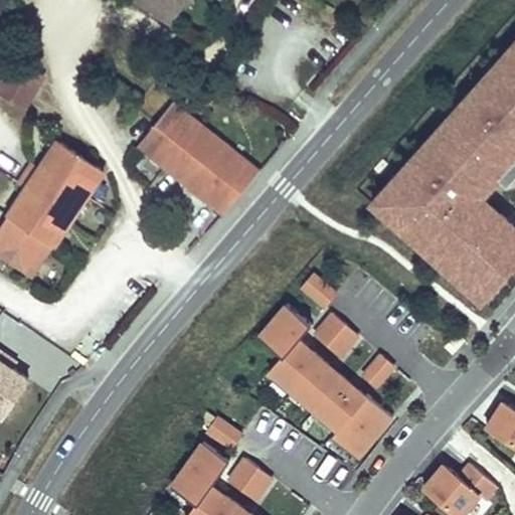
[(184,3),(183,0),(135,0),(135,1),(170,24),(184,3)]
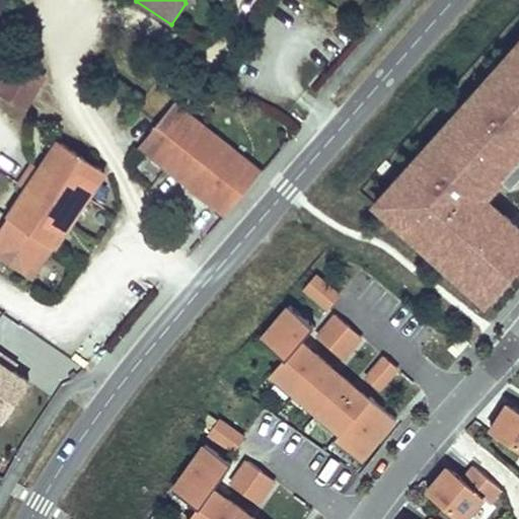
[(515,60),(518,55),(518,39),(507,53),(515,60)]
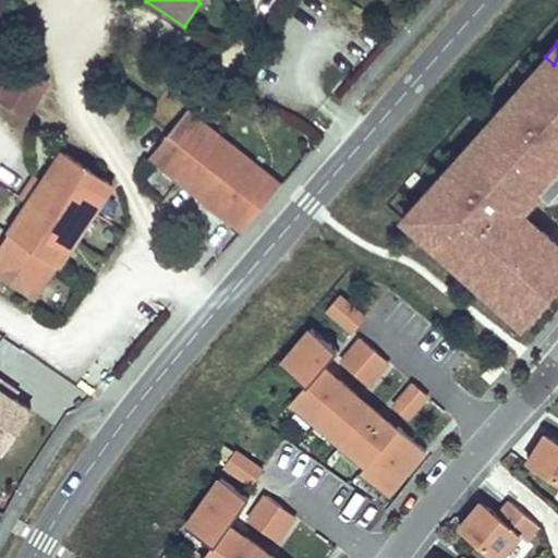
[(557,59),(554,64),(545,57),(519,85),(528,94),(508,116),(499,107),(473,136),(482,144),(462,166),(453,157),(419,195),(427,204),(411,222),(437,246),(446,237),(474,262),(464,271),(490,295),(499,287),(528,313),(557,279),(557,241),(546,231),(537,241),(512,219),(521,208),(541,187),(557,167),(557,59)]
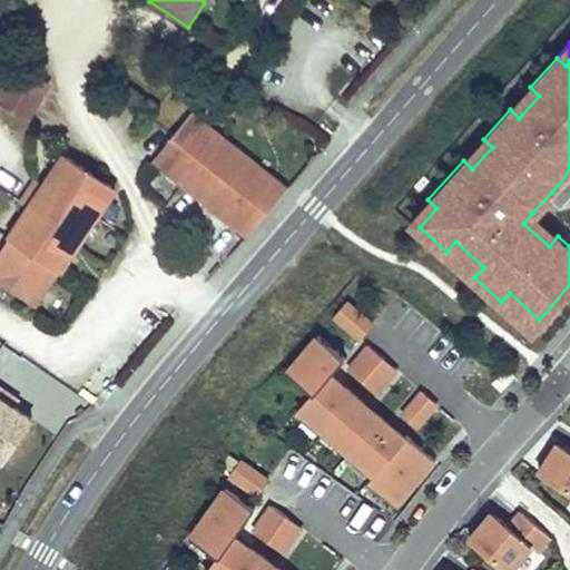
[(0,102),(29,119),(49,82),(18,64),(0,96),(0,102)]
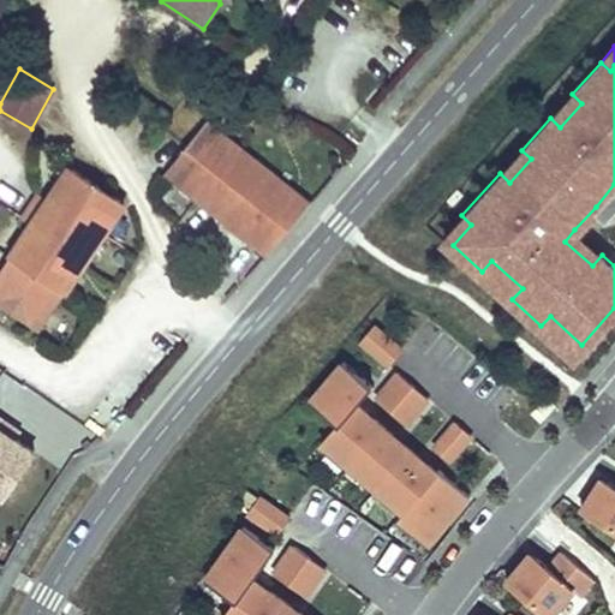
[(581,103),(572,94),(550,118),(560,127),(581,103)]
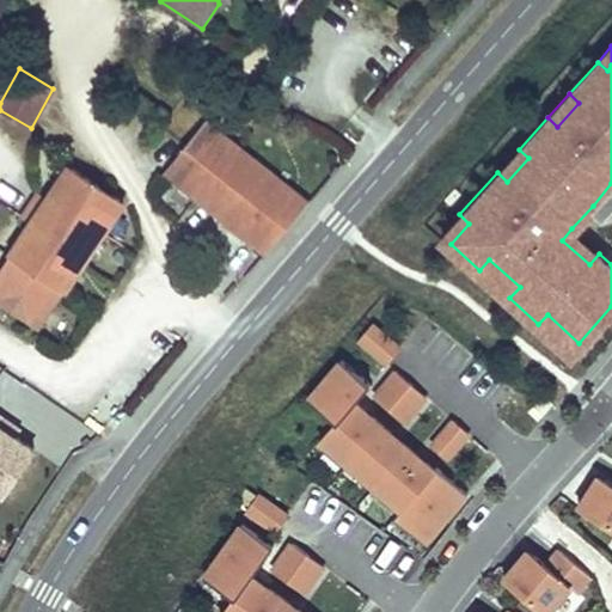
[(310,204),(206,122),(165,172),(268,254),(310,204)]
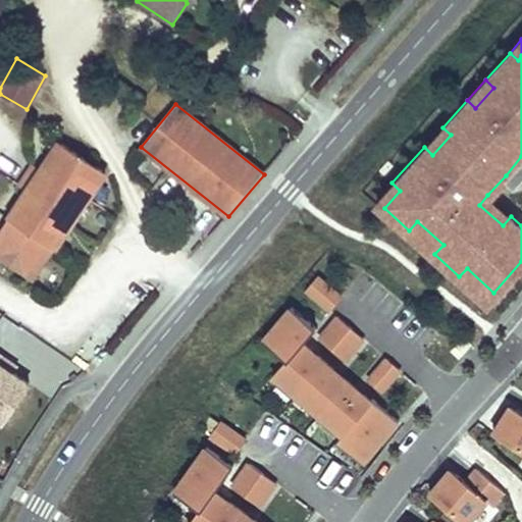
[(451,135),(442,127),(424,147),(432,155),(451,135)]
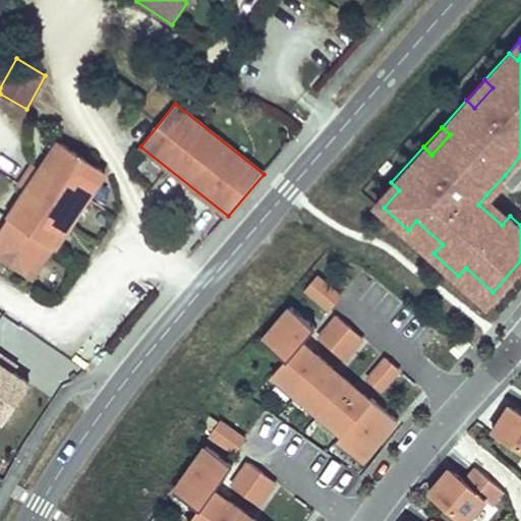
[(102,178),(106,173),(59,142),(42,169),(26,190),(25,192),(72,223),(102,178)]
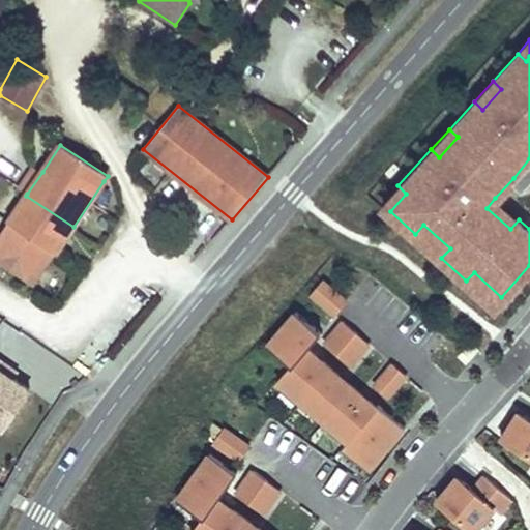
[(529,158),(513,178),(522,185),(529,176),(529,158)]
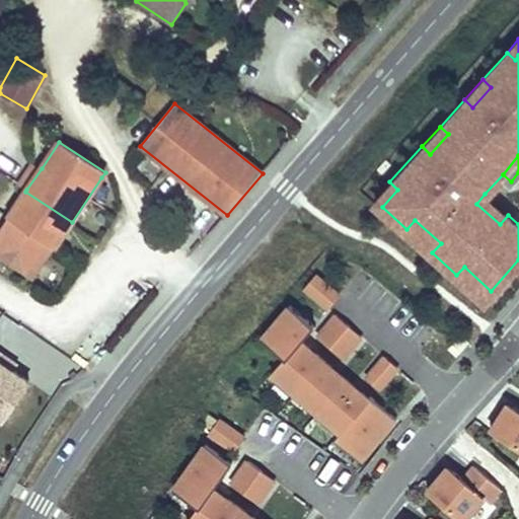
[(26,190),(42,168),(31,162),(17,183),(26,190)]
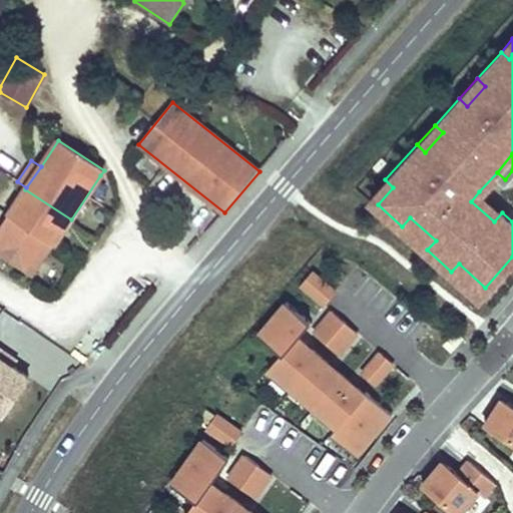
[(393,187),(385,179),(370,196),(378,204),(393,187)]
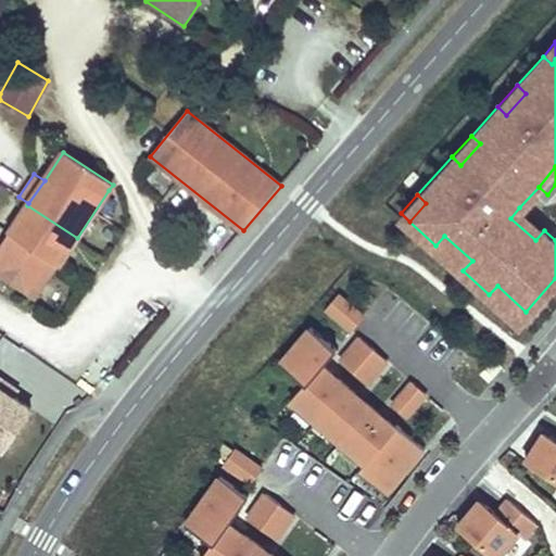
[(70,249),(77,238),(27,205),(14,225),(0,247),(0,274),(37,299),(70,249)]
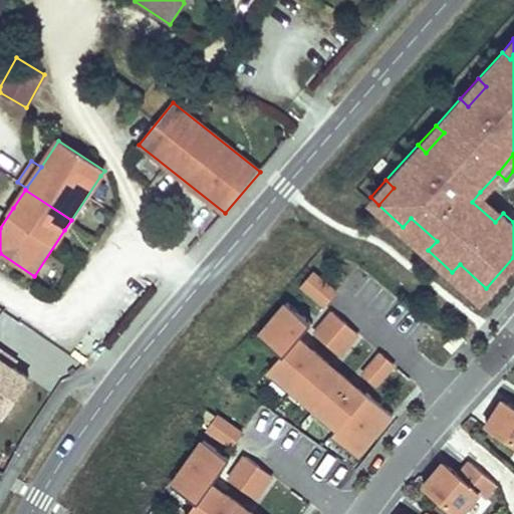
[(495,222),(503,213),(480,192),(472,202),(495,222)]
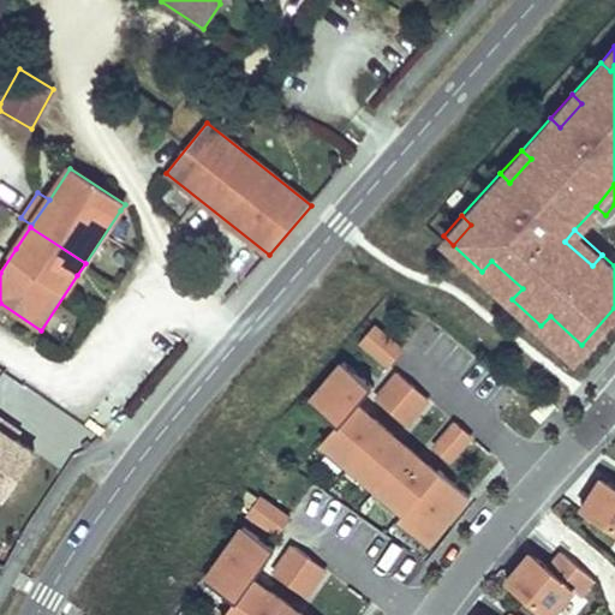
[(491,261),(482,272),(512,299),(523,288),(491,261)]
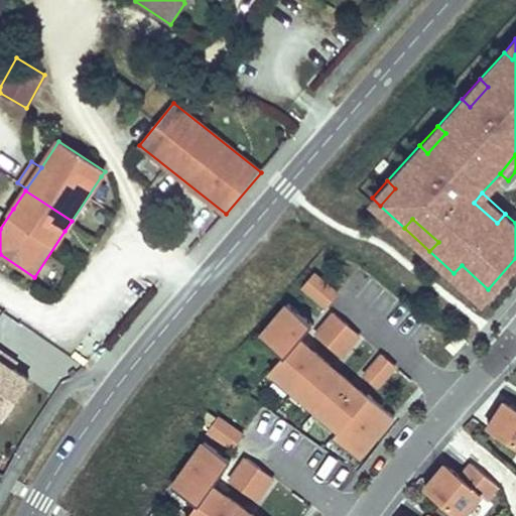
[(462,265),(454,273),(481,297),(488,289),(462,265)]
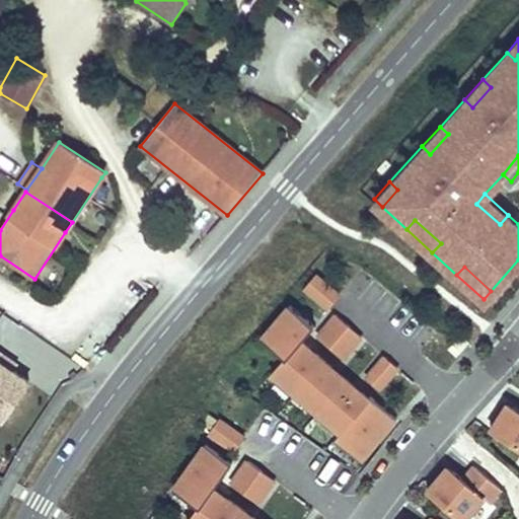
[(340,296),(315,276),(304,288),(328,308),(340,296)]
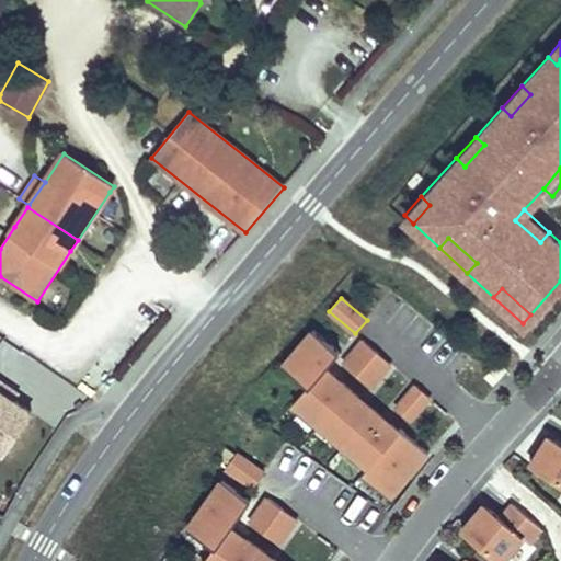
[(399,431),(325,369),(336,356),(340,352),(313,330),(283,365),(308,387),(294,403),(368,467),(361,474),(390,499),(430,453),(400,428),(399,431)]
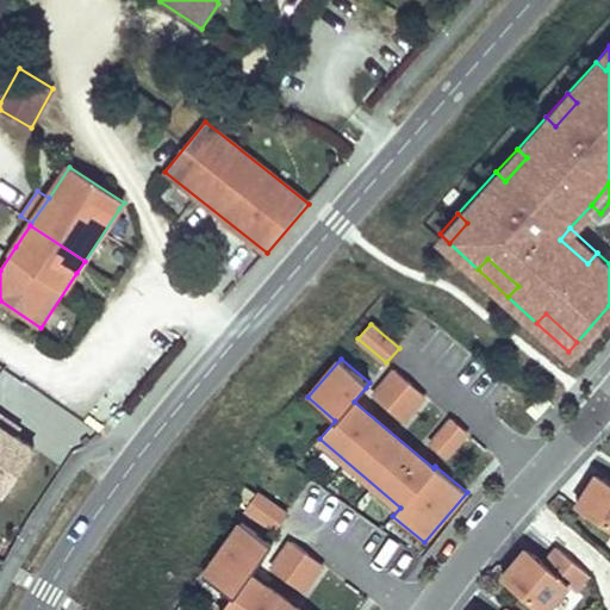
[(377,403),(405,427),(428,400),(399,375),(377,403)]
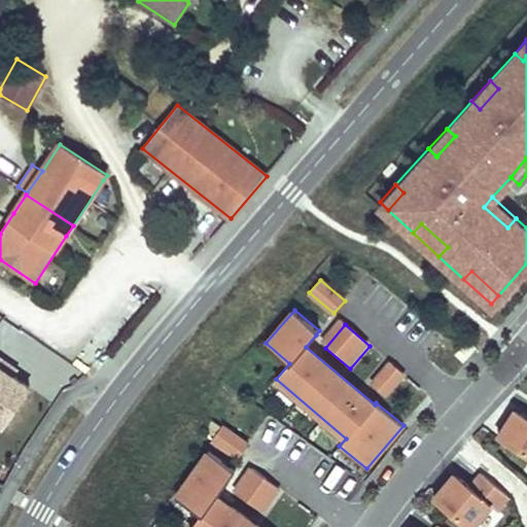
[(464,359),(477,346),(469,338),(456,352),(464,359)]
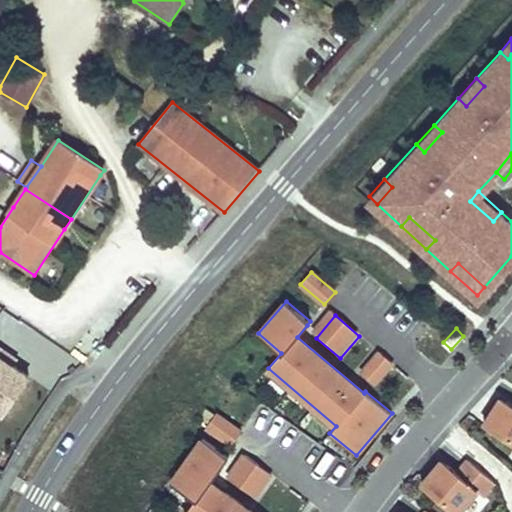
[(0,413),(5,416),(30,377),(14,366),(0,357),(0,351),(1,349),(0,348),(0,413)]
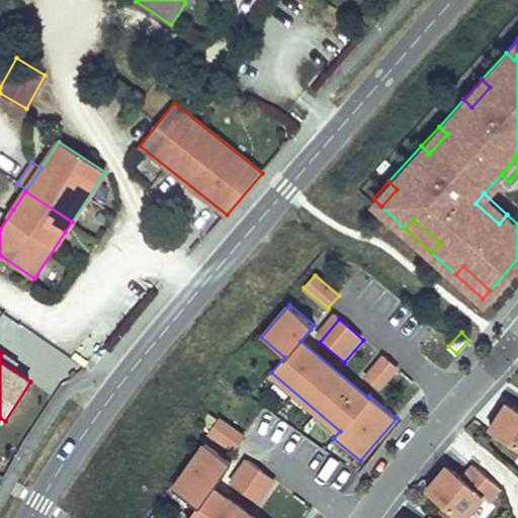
[(0,355),(0,361),(14,370),(18,364),(1,353),(0,355)]
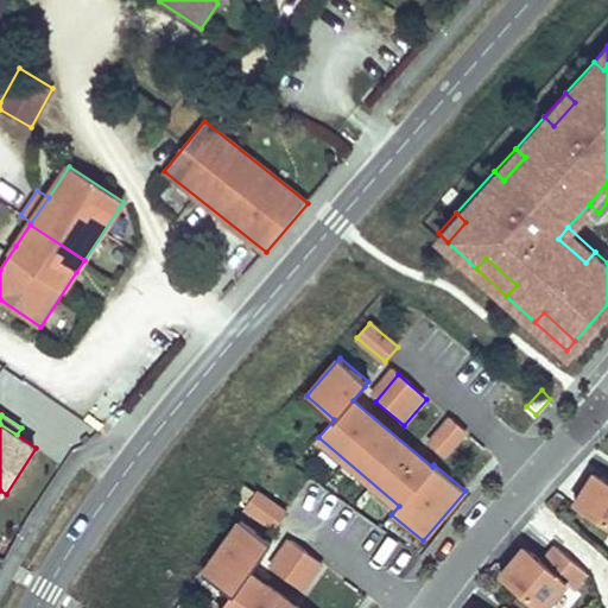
[(444,456),(466,431),(451,418),(430,443),(444,456)]
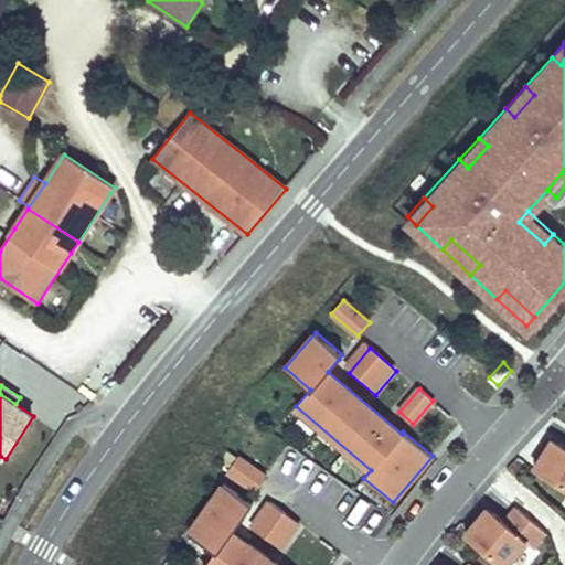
[(564,446),(553,438),(539,459),(540,459),(534,469),(564,489),(564,446)]
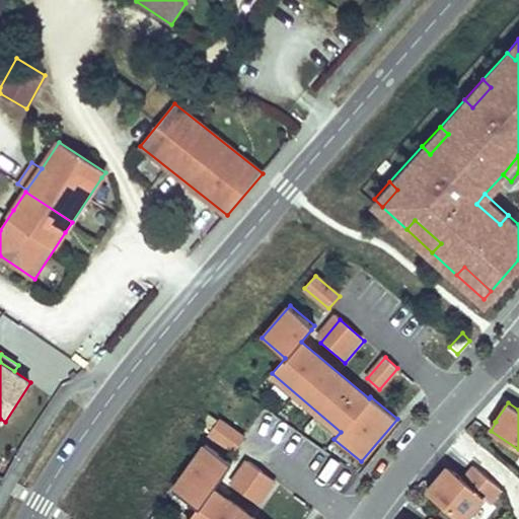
[(244,438),(219,420),(209,433),(235,452),(244,438)]
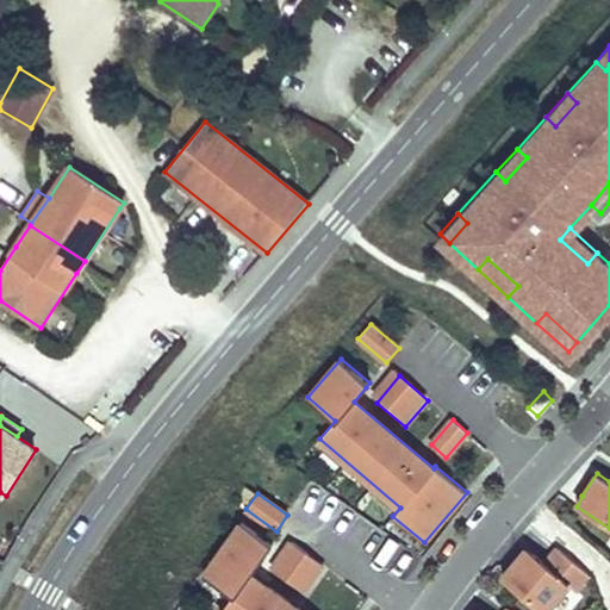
[(274,543),(242,521),(238,526),(253,536),(248,542),(265,555),(274,543)]
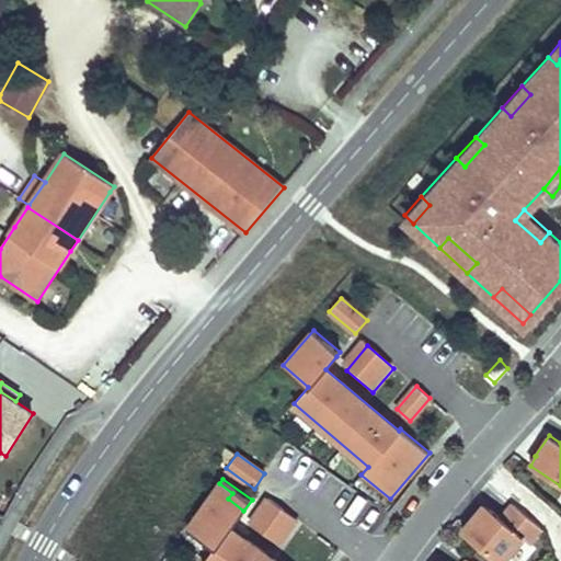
[(277,560),(231,528),(243,511),(228,499),(232,493),(219,483),(187,528),(215,547),(205,560),(277,560)]
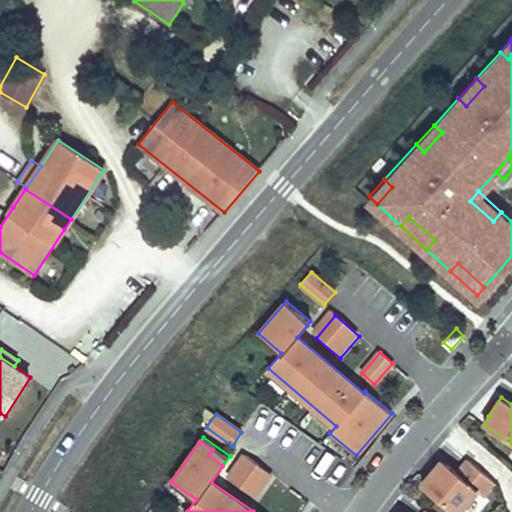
[(246,458),(229,483),(256,501),(273,477),(246,458)]
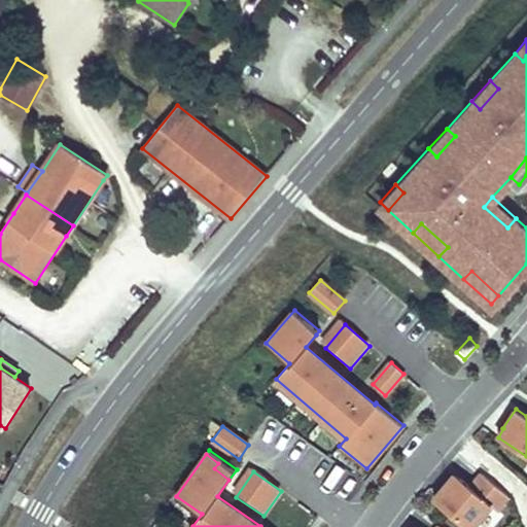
[(497,511),(508,496),(483,473),(471,487),(454,472),(440,491),(441,491),(434,499),(466,526),(472,526),(491,505),(497,511)]
